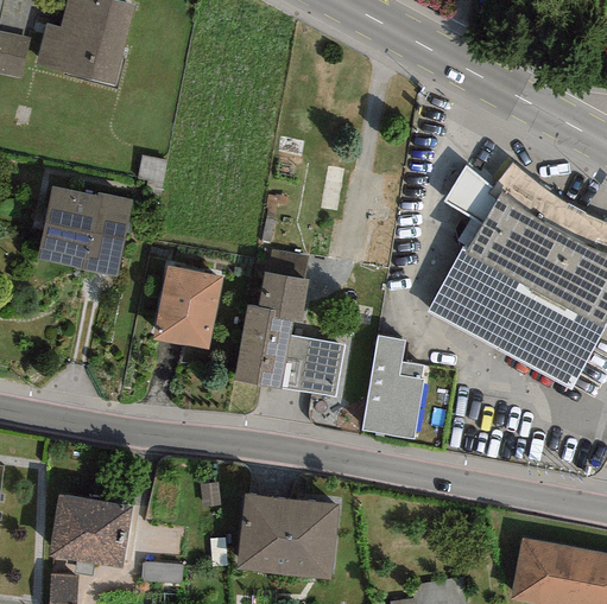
[(134,4),(118,0),(61,0),(55,35),(37,30),(29,69),(115,88),(134,4)]
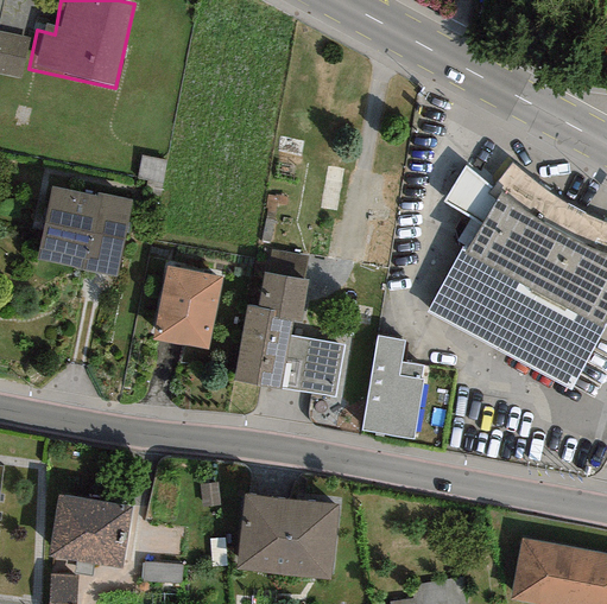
[(24,39),(0,35),(0,74),(17,77),(24,39)]
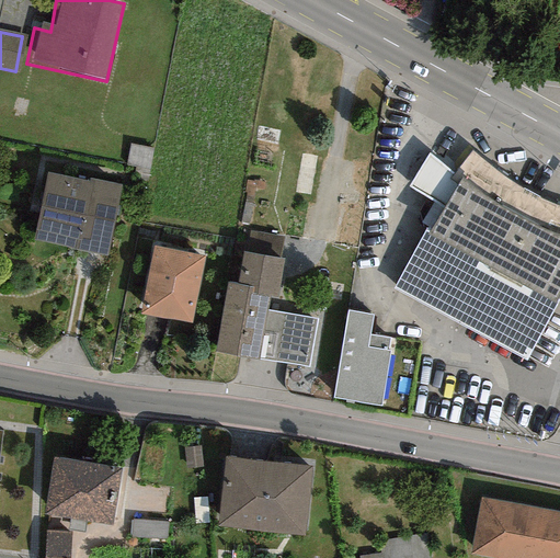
[(559,204),(532,195),(472,150),(455,172),(431,152),(411,189),(440,205),(396,291),(529,360),(559,295),(559,204)]
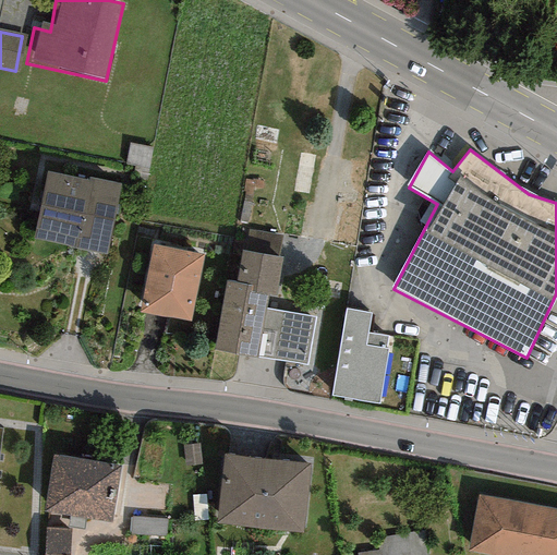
[(123,184),(49,169),(36,239),(109,253),(123,184)]
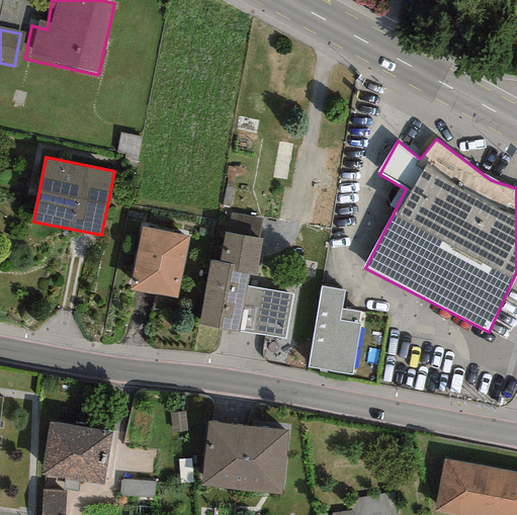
[(191,233),(142,224),(130,286),(178,294),(191,233)]
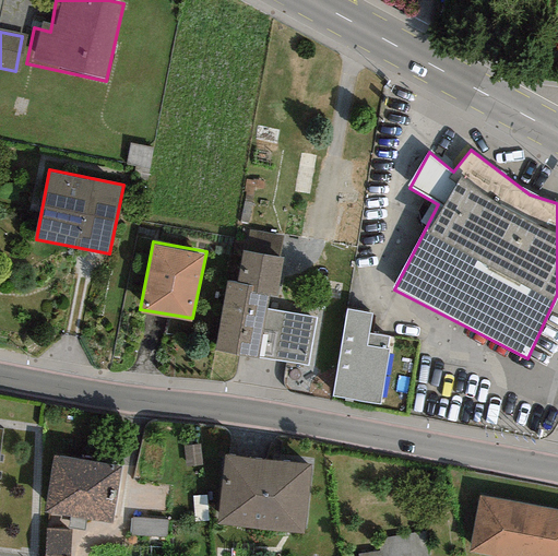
[(284,256),(241,249),(236,280),(226,278),(215,346),(307,362),(315,316),(264,308),(268,293),(277,295),(284,256)]
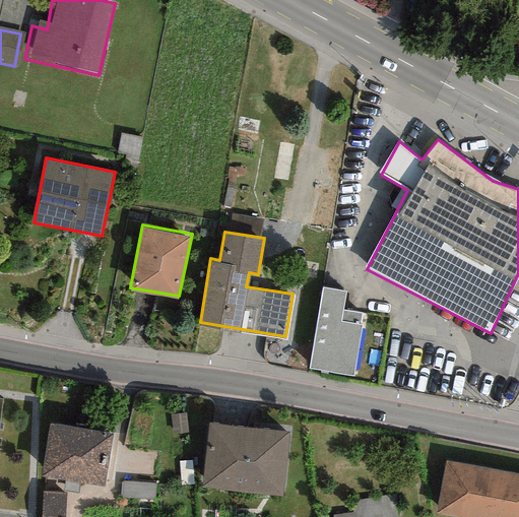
[(345,289),(321,286),(309,367),(354,374),(365,310),(343,307),(345,289)]
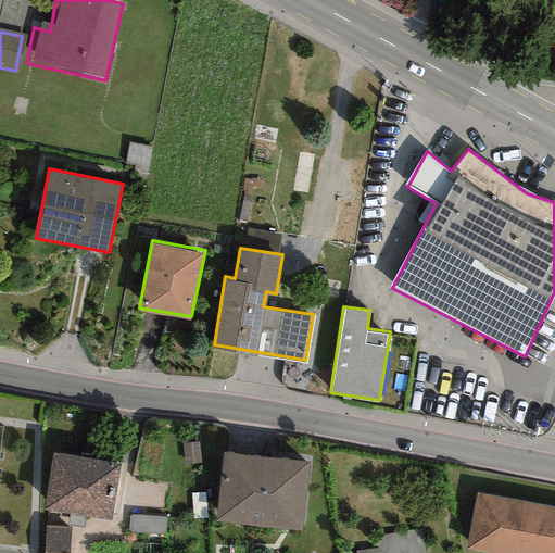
[(120,462),(54,452),(47,506),(111,516),(120,462)]
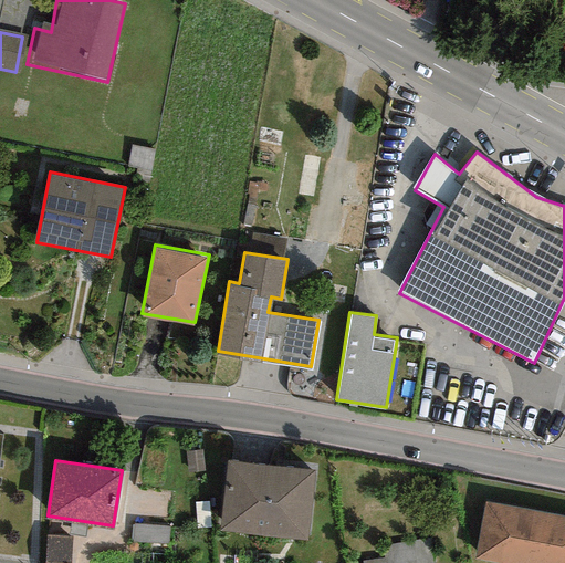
[(315,469),(231,461),(225,530),(310,538),(315,469)]
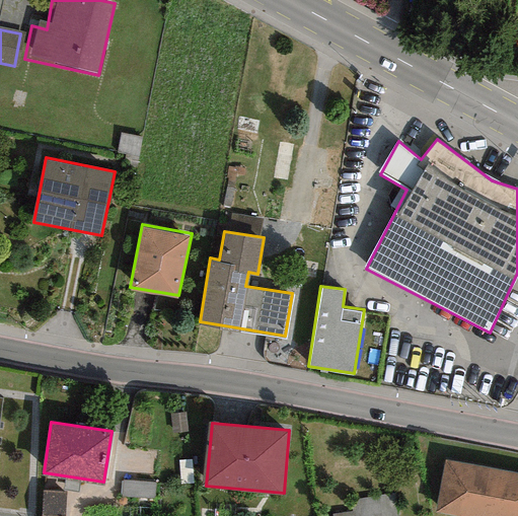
[(517,473),(445,457),(434,510),(461,515),(517,515),(517,473)]
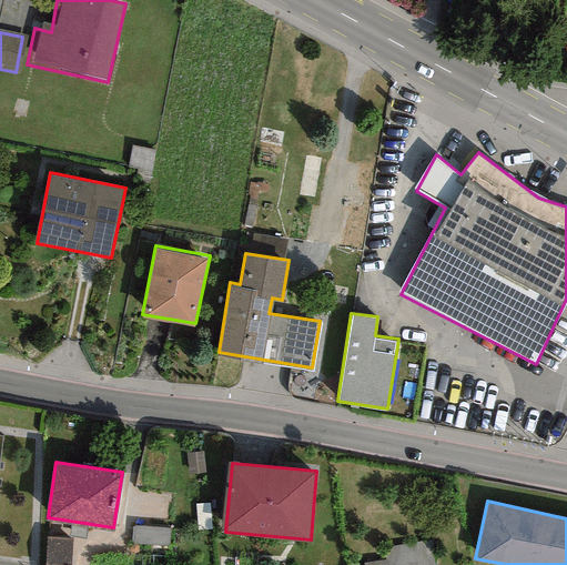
[(165,525),(132,524),(132,542),(165,543),(165,525)]
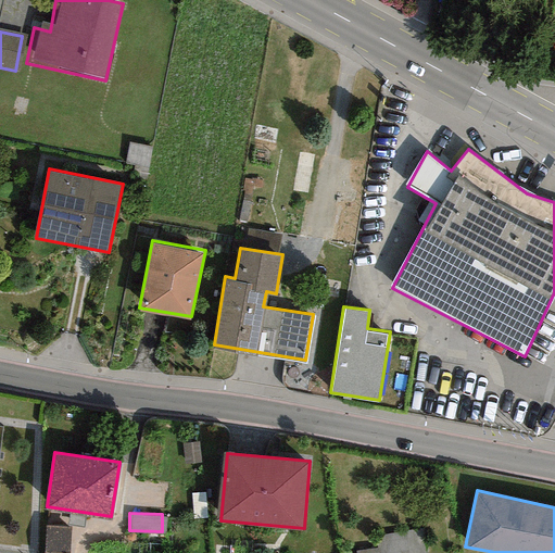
[(68,552),(71,527),(45,526),(42,552),(68,552)]
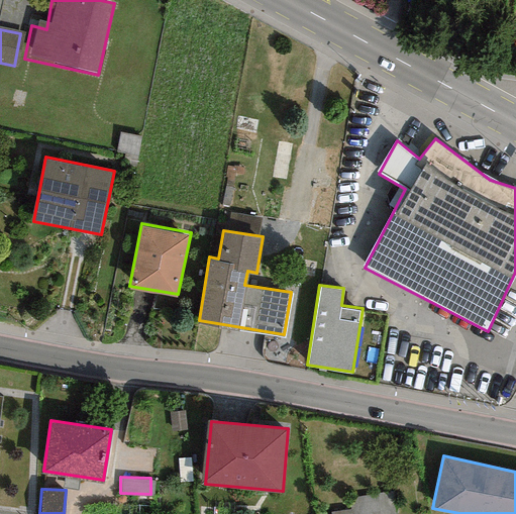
[(350,508),(330,510),(330,513),(397,513),(395,491),(349,494),(350,508)]
